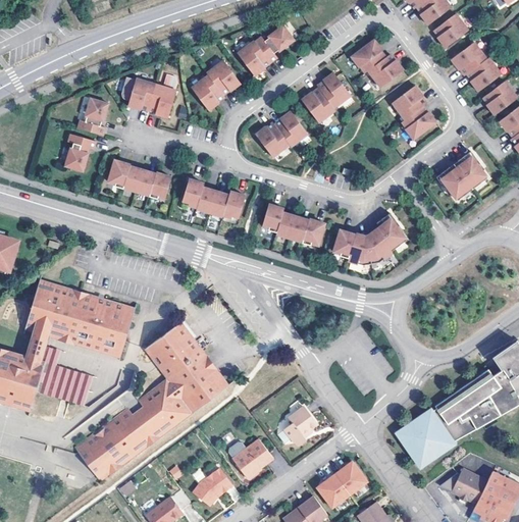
[(423,3),(421,0),(403,0),(404,1),(405,0),(413,11),(415,9),(423,3)]
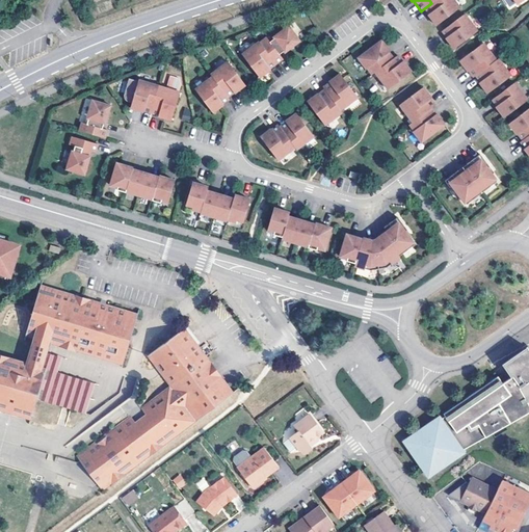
[(434,0),(431,3),(444,21),(458,10),(450,0),(434,0)]
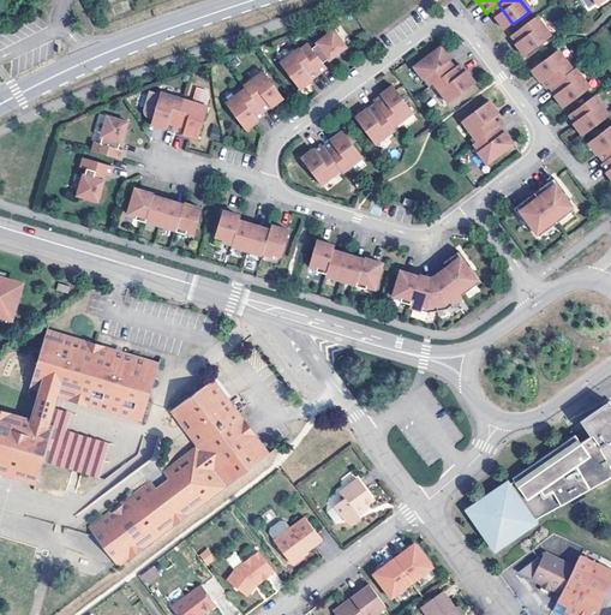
[(577,0),(583,10),(591,6),(586,0),(577,0)]
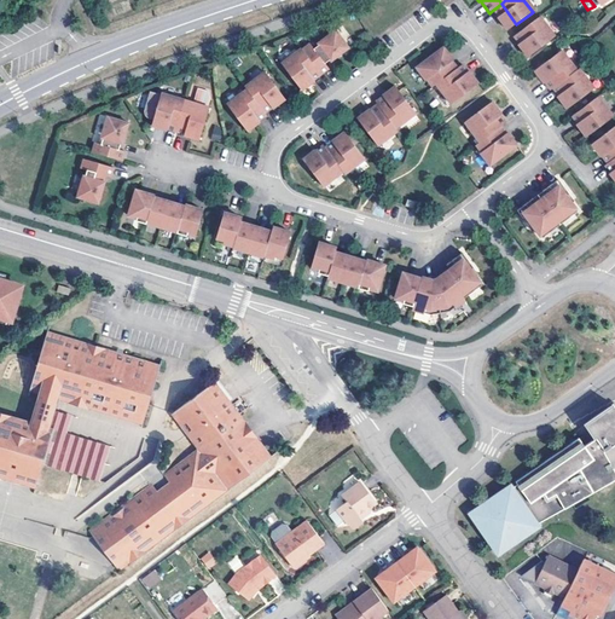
[(502,4),(492,11),(502,24),(500,24),(505,32),(516,24),(502,4)]
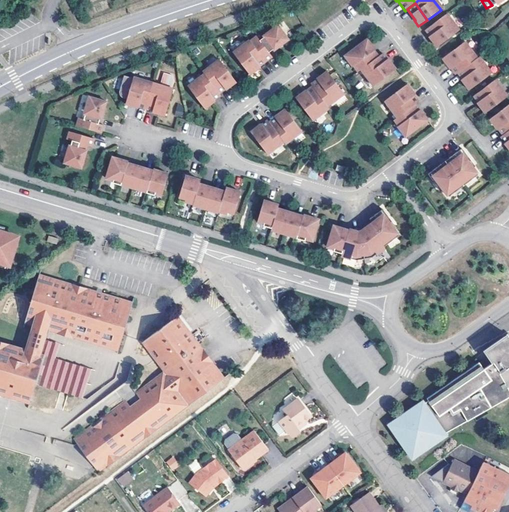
[(445,16),(432,25),(444,42),(458,32),(445,16)]
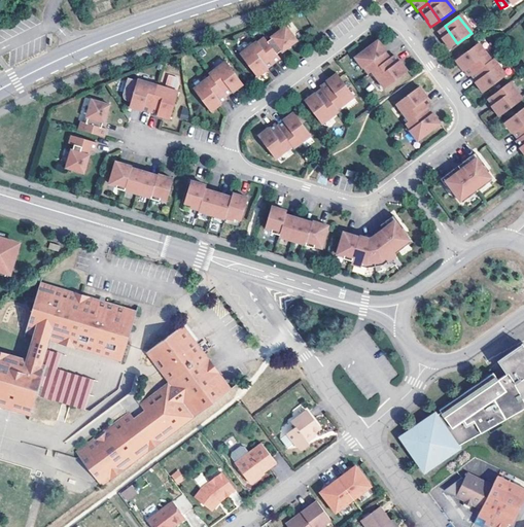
[(457,43),(445,26),(437,33),(445,43),(444,44),(448,50),(457,43)]
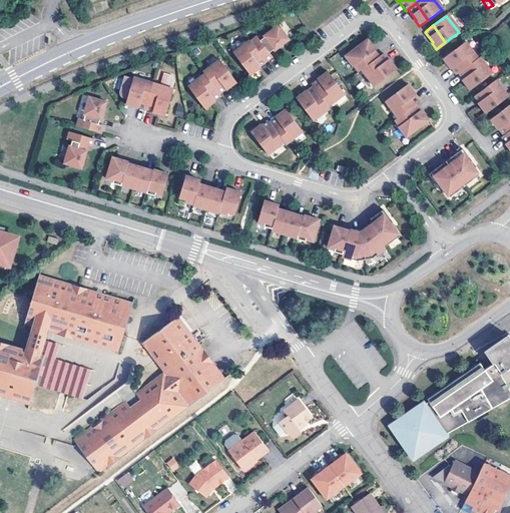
[(251,41),(268,62),(274,57),(271,53),(275,50),(276,51),(290,40),(279,26),(265,36),(266,37),(262,41),(258,37),(251,41)]
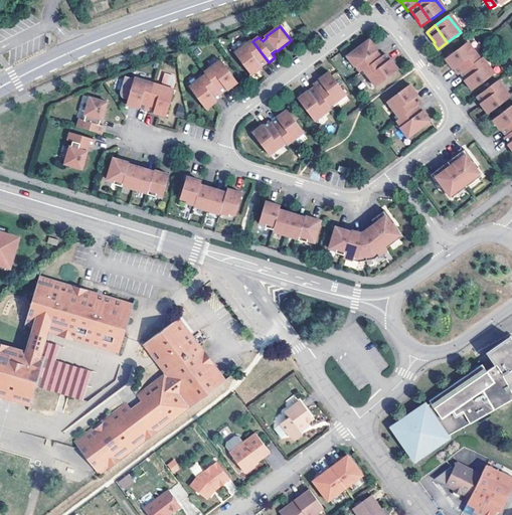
[(362,70),(380,57),(372,47),(373,46),(368,40),(346,57),(351,63),(352,62),(359,72),(362,70)]
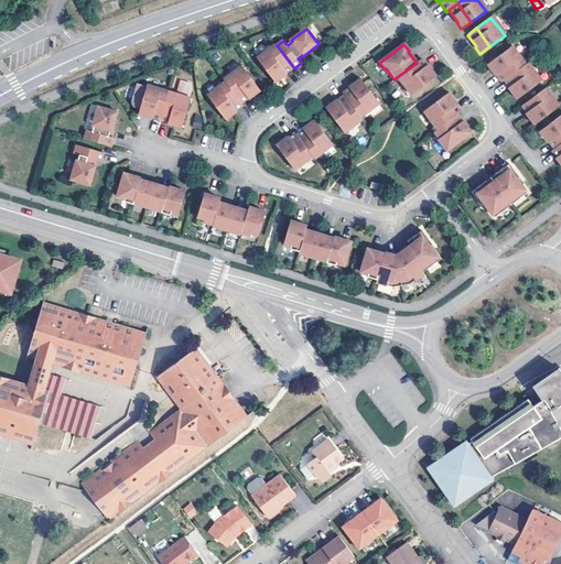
[(282,77),(294,68),(277,45),(276,45),(258,58),(277,84),(283,78),(282,77)]
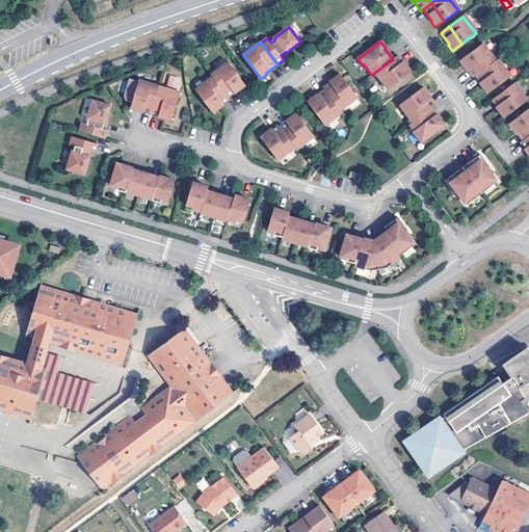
[(494,62),(480,45),(469,54),(481,71),(494,62)]
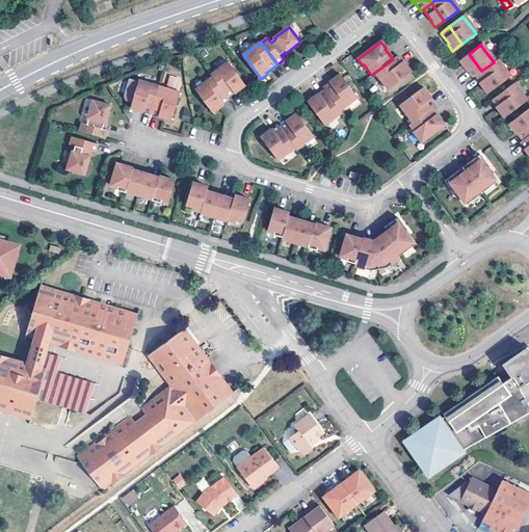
[(481,71),(469,54),(457,62),(463,69),(464,68),(472,78),(474,77),(481,71)]
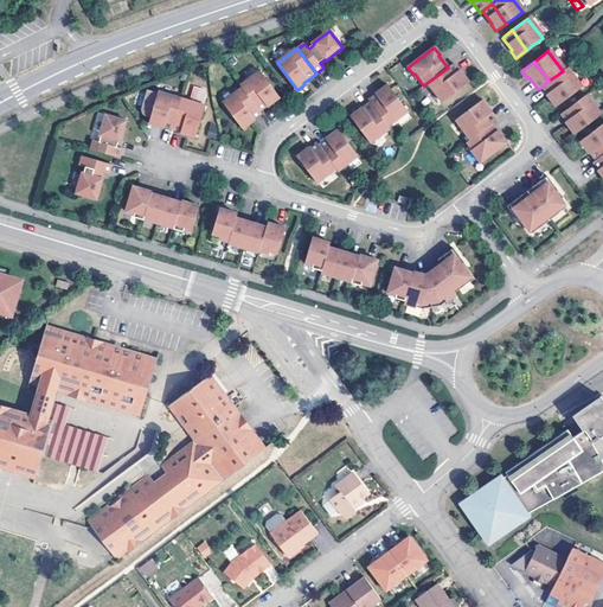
[(453,64),(448,68),(427,83),(442,103),(468,83),(463,76),(462,77),(453,64)]
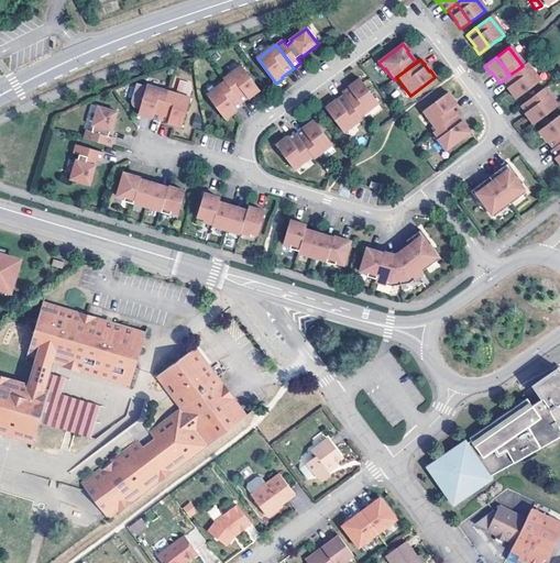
[(538,83),(525,64),(523,66),(509,75),(524,94),(538,83)]
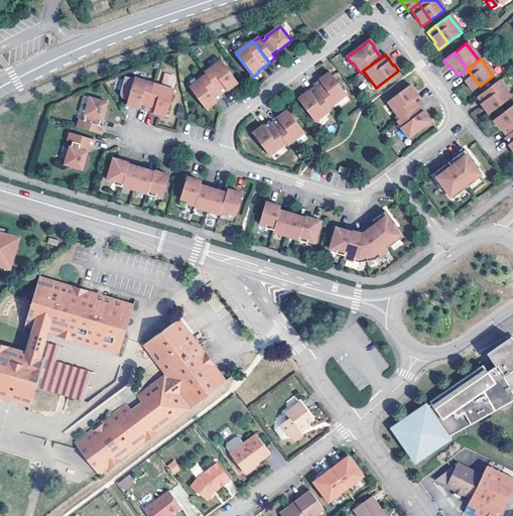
[(222,59),(206,73),(207,75),(222,94),(232,86),(233,87),(239,82),(222,59)]
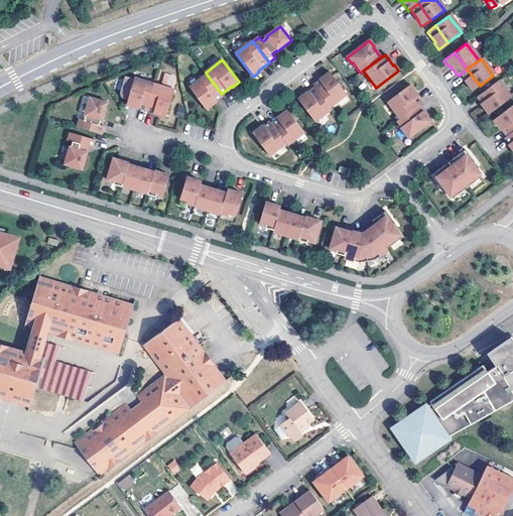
[(466,86),(471,92),(480,86),(467,69),(460,75),(468,86),(466,86)]
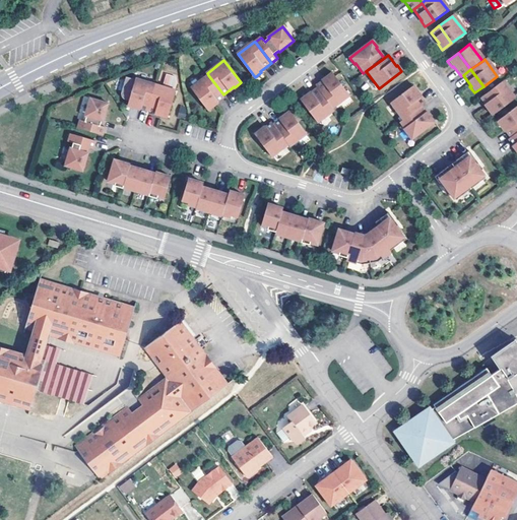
[(159,84),(173,86),(175,75),(162,73),(159,84)]
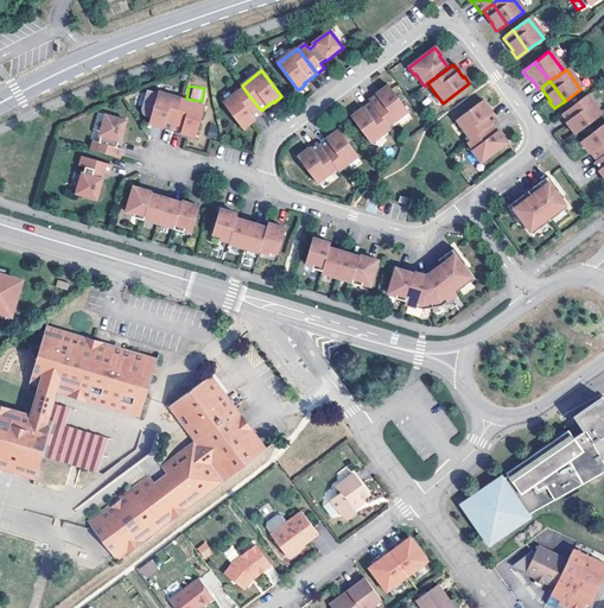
[(383,92),(370,101),(373,103),(389,127),(409,112),(389,86),(382,90),(383,92)]
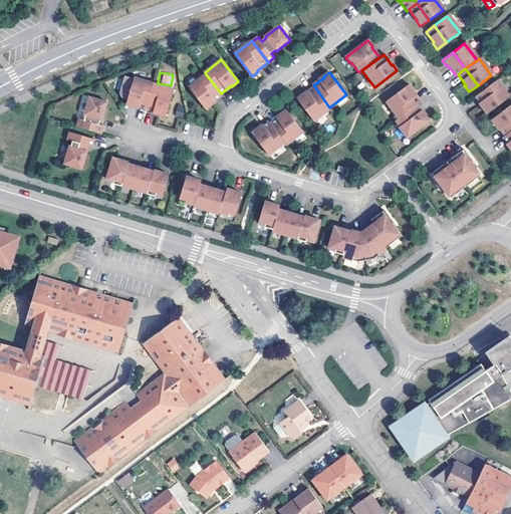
[(221,93),(206,74),(190,86),(207,108),(213,104),(212,103),(222,95),(221,93)]
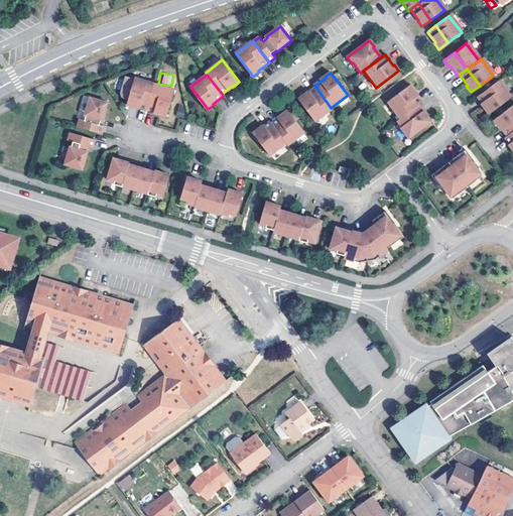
[(156,84),(136,78),(132,90),(152,96),(156,84)]
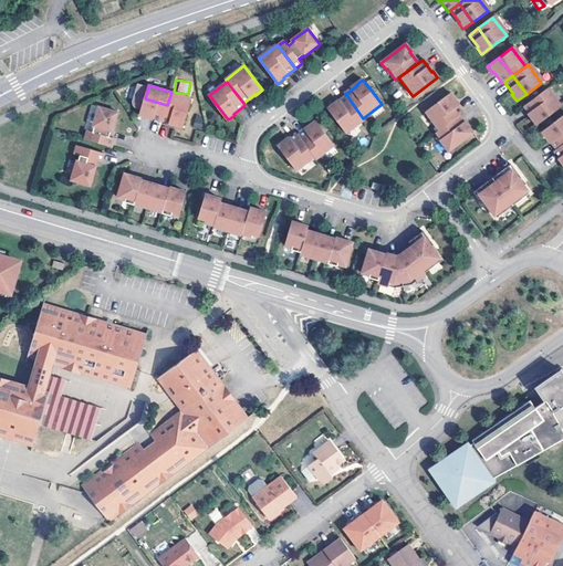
[(559,107),(545,90),(531,101),(544,118),(559,107)]
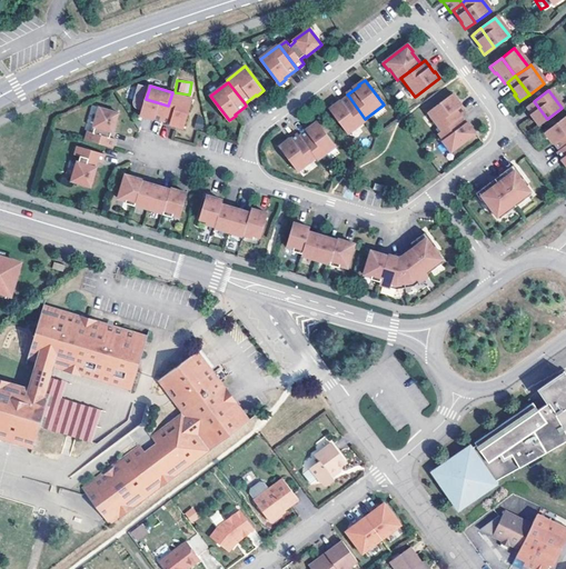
[(195,99),(172,92),(168,106),(190,112),(195,99)]
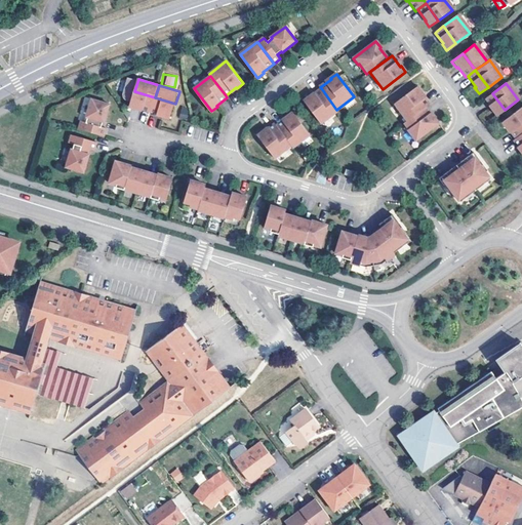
[(424,108),(428,105),(419,93),(420,93),(416,87),(393,105),(406,121),(424,108)]
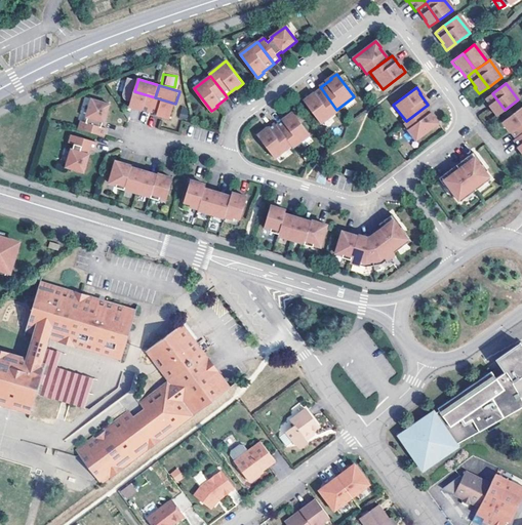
[(336,110),(322,89),(311,97),(310,96),(304,101),(321,124),(338,112),(336,110)]
